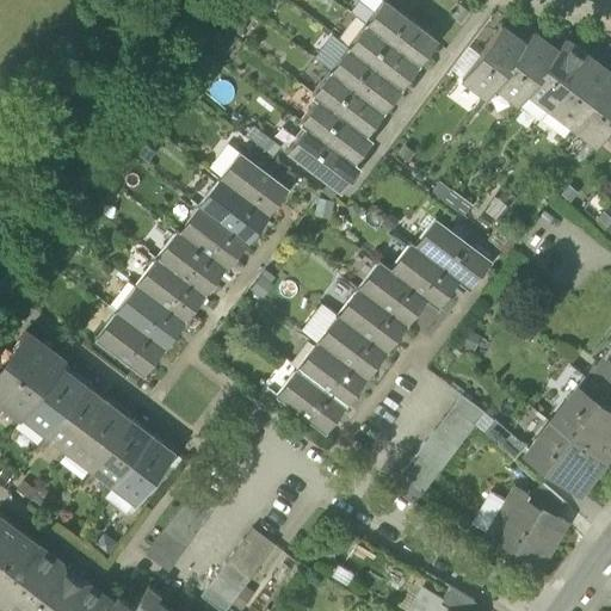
[(383,0),(382,0),(375,11),(380,14),(388,4),(383,0)]
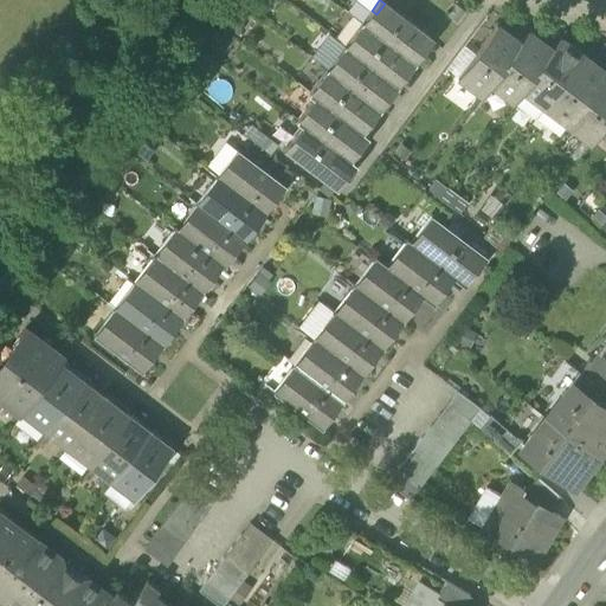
[(361,24),(366,27),(410,60),(419,49),(423,51),(432,39),(385,4),(376,14),(372,11),(361,24)]
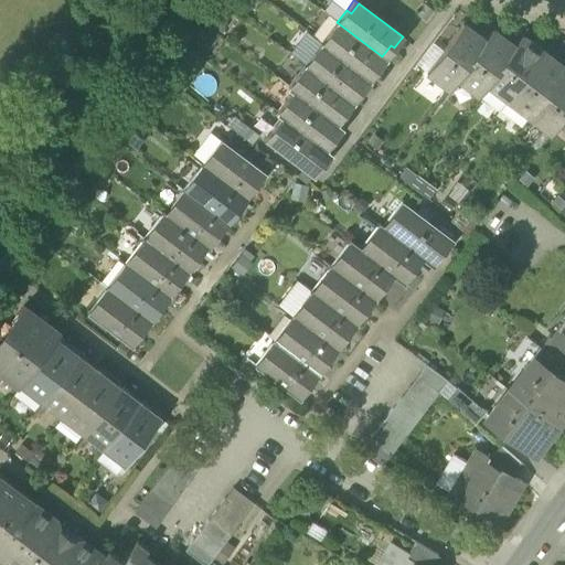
[(337,22),(330,31),(334,34),(341,25),(337,22)]
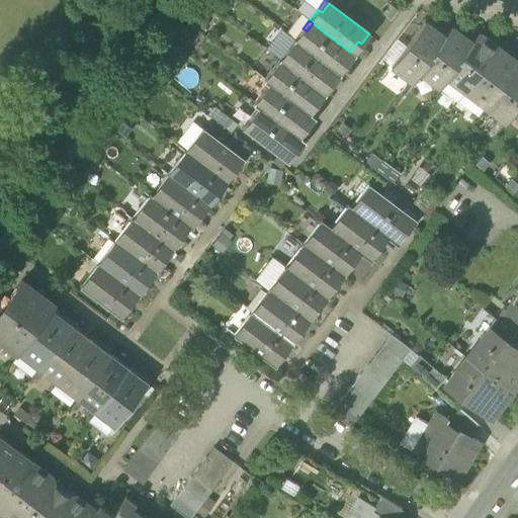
[(419,72),(422,67),(442,40),(433,33),(436,29),(424,21),(394,61),(403,68),(399,73),(411,82),(419,72)]
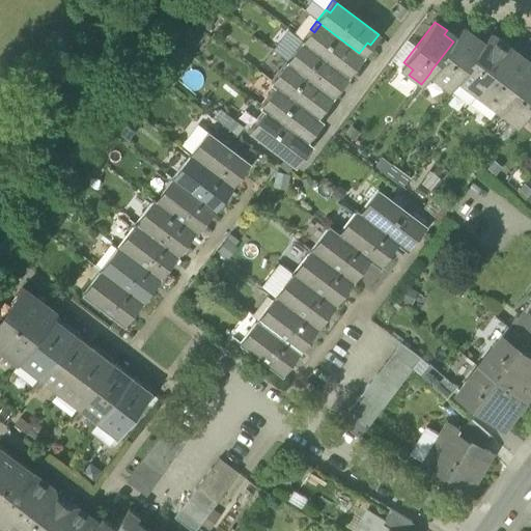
[(362,56),(359,53),(320,24),(314,32),(310,29),(301,42),(305,45),(343,74),(352,62),(355,64),(362,56)]
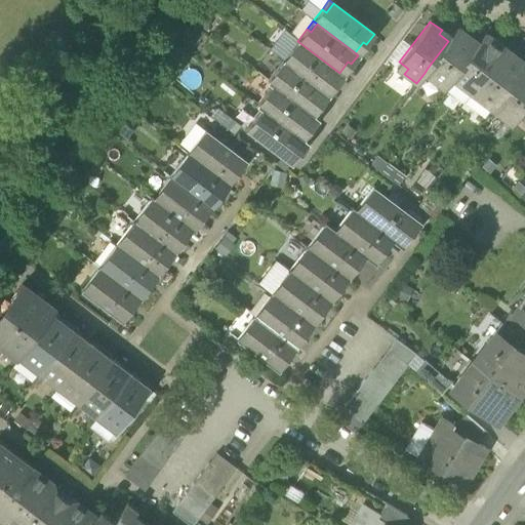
[(433,79),(444,88),(455,74),(476,46),(467,40),(469,36),(458,28),(451,38),(448,41),(428,68),(436,74),(433,79)]
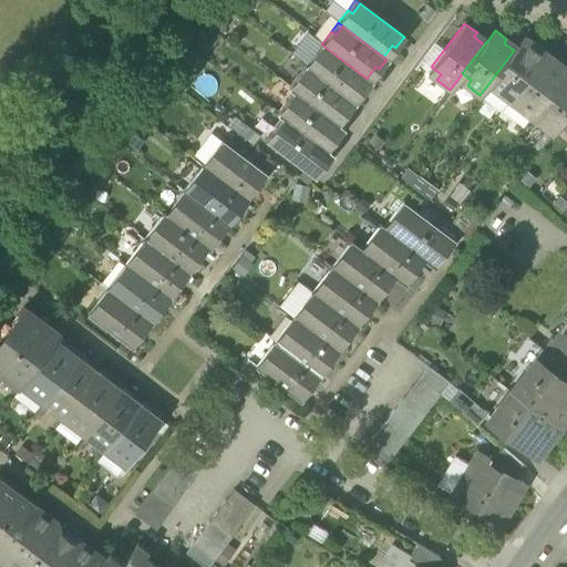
[(484,44),(487,41),(477,32),(474,37),(484,44)]
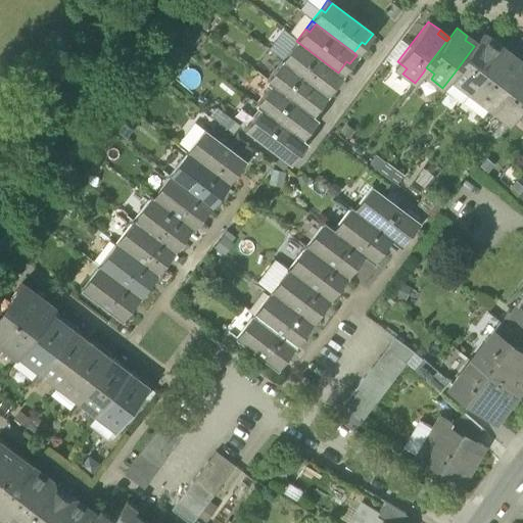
[(470,93),(473,88),(502,51),(491,44),(494,41),(484,33),(477,42),(474,46),(454,74),(462,80),(459,84),(470,93)]
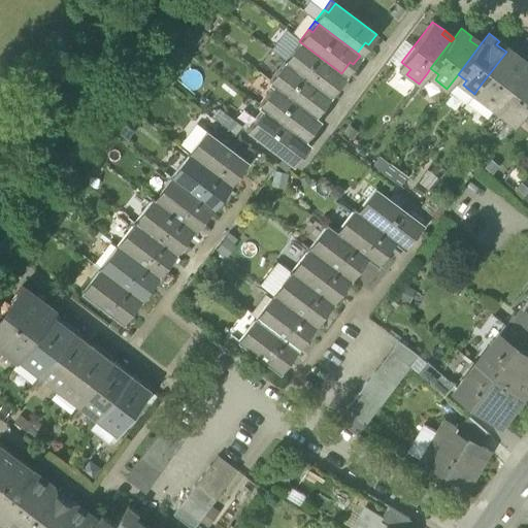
[(479,46),(482,42),(471,36),(469,40),(479,46)]
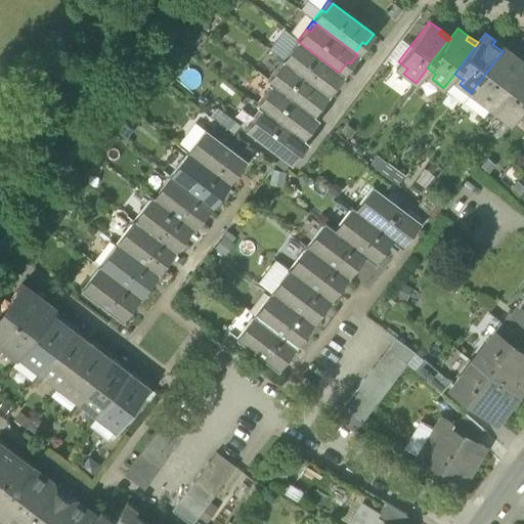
[(297,41),(291,49),(295,52),(301,44),(297,41)]
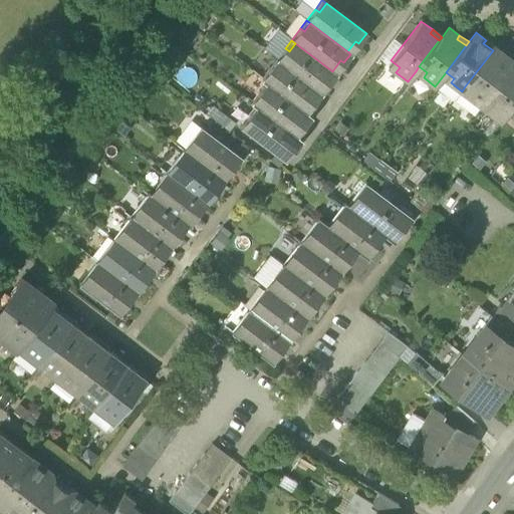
[(493,50),(495,47),(486,40),(483,43),(493,50)]
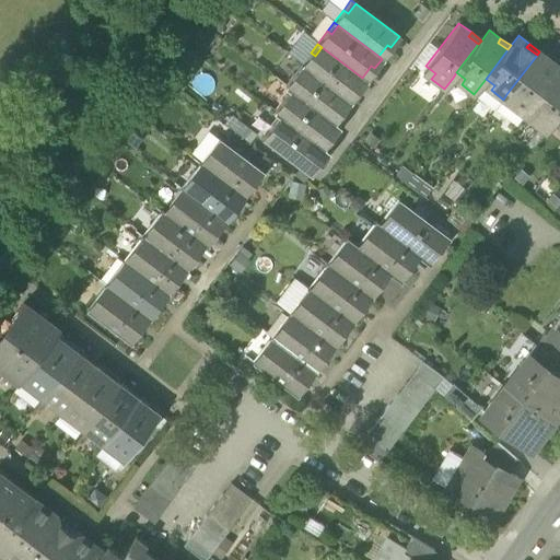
[(382,59),(391,47),(387,45),(378,56),(382,59)]
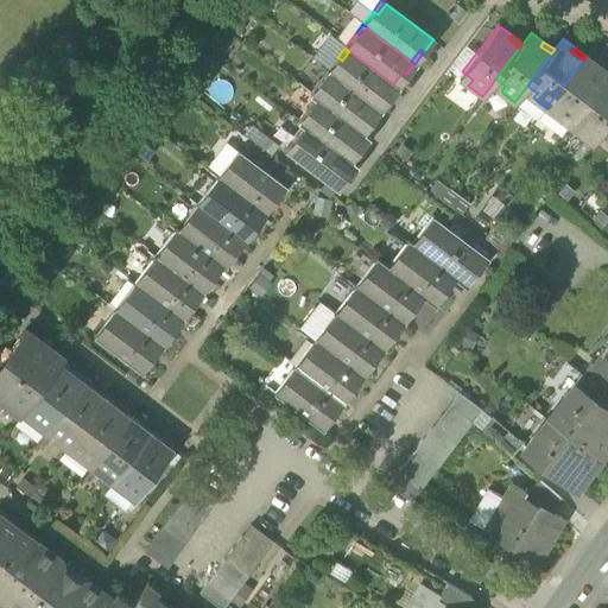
[(397,87),(393,84),(349,51),(342,61),(337,57),(328,70),(333,74),(375,107),(385,96),(387,99),(397,87)]
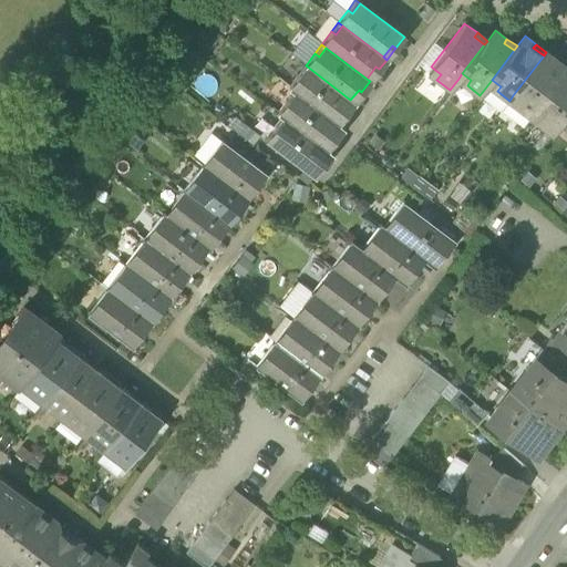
[(532,116),(535,112),(565,72),(554,63),(556,60),(546,52),(544,55),(513,95),(522,102),(518,107),(532,116)]
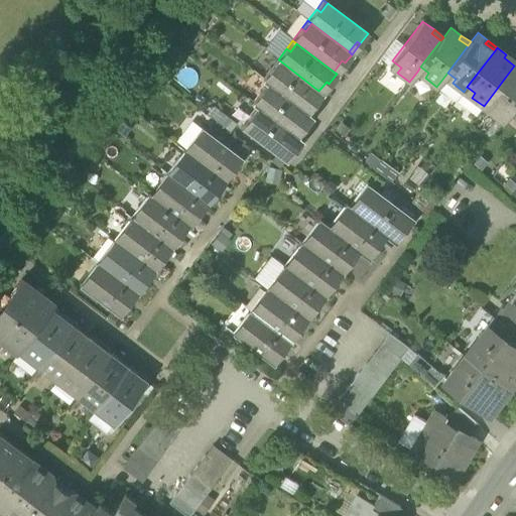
[(514,66),(515,62),(515,60),(506,54),(504,57),(514,66)]
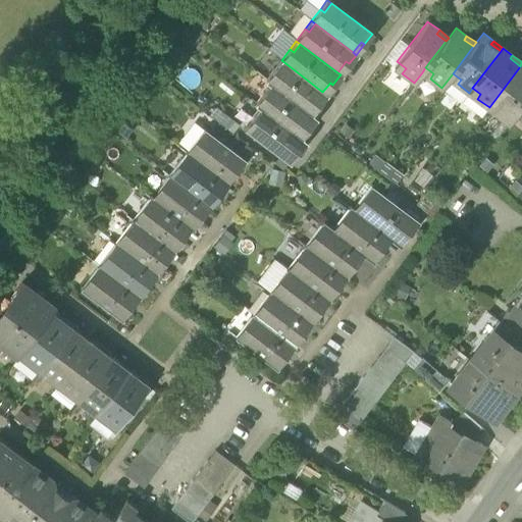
[(281,60),(275,67),(279,71),(285,63),(281,60)]
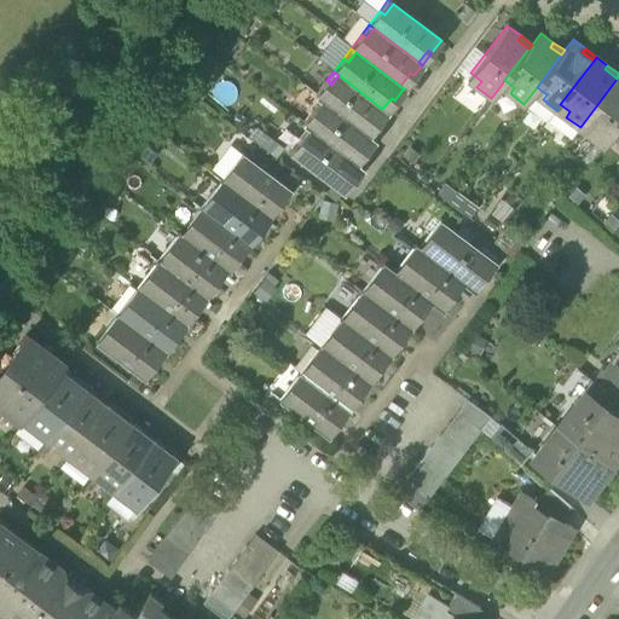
[(404,88),(414,75),(410,73),(400,86),(404,88)]
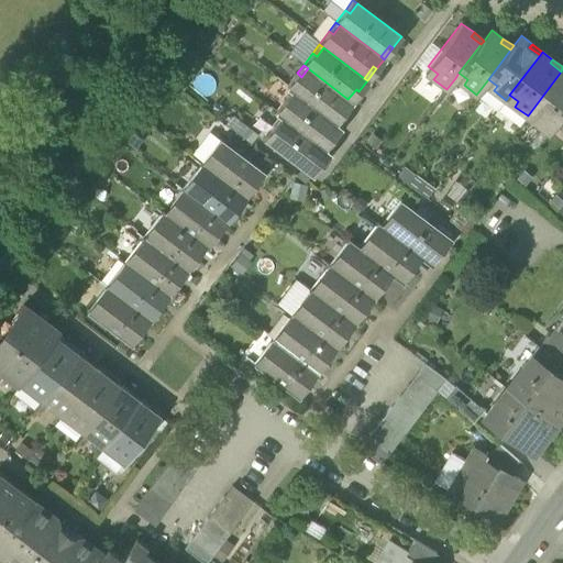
[(424,72),(433,79),(438,74),(428,66),(424,72)]
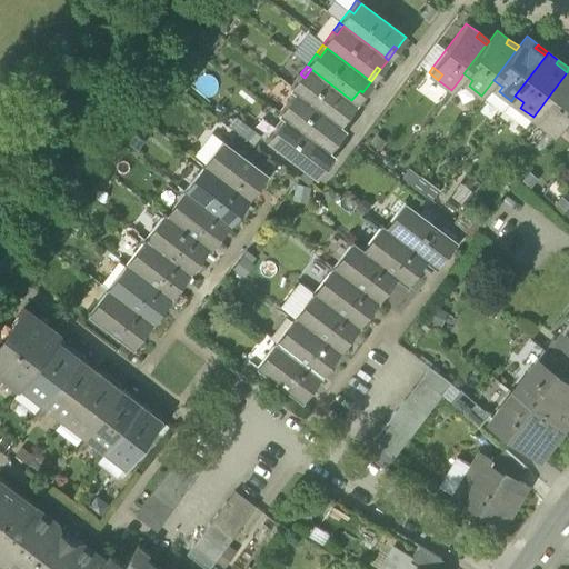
[(355,102),(351,100),(311,69),(305,78),(300,73),(289,87),(295,91),(299,95),(336,122),(345,110),(348,112),(355,102)]
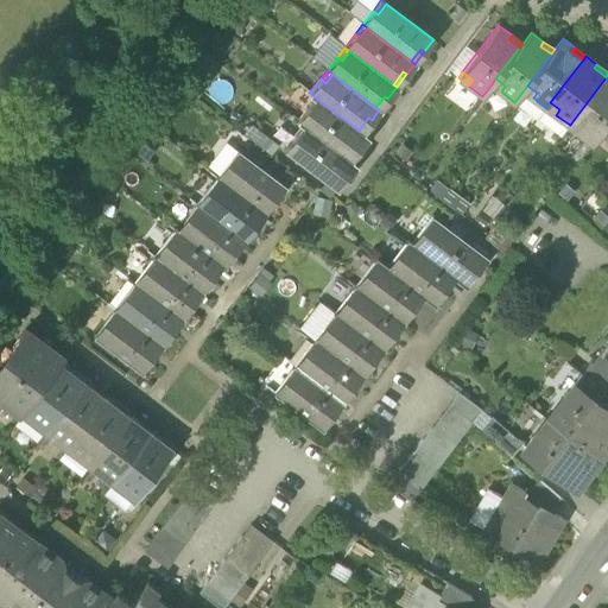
[(602,131),(606,127),(607,122),(607,74),(606,77),(574,120),(582,126),(578,132),(593,143),(602,131)]
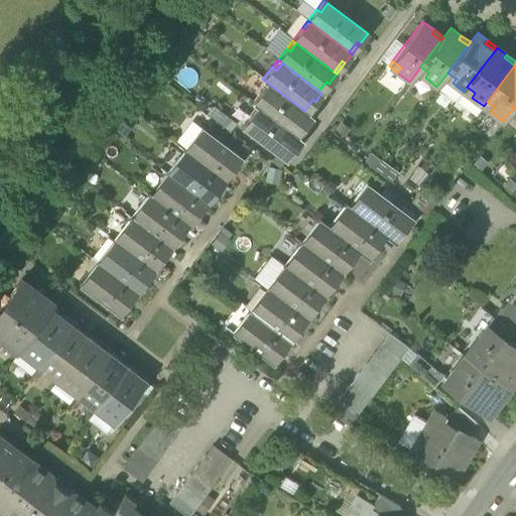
[(420,67),(417,72),(425,78),(428,73),(420,67)]
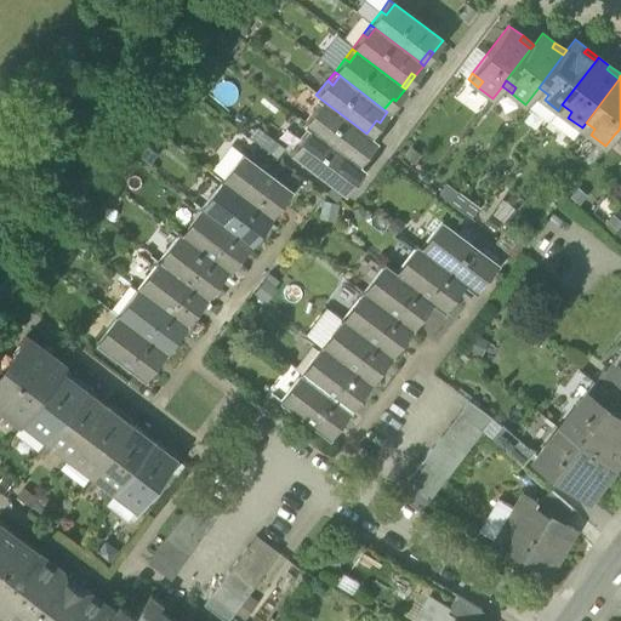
[(550,121),(558,110),(545,100),(548,95),(539,87),(525,104),(550,121)]
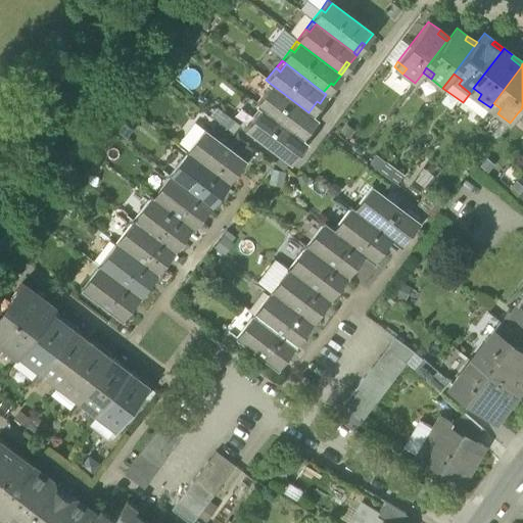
[(326,94),(333,85),(331,83),(323,92),(326,94)]
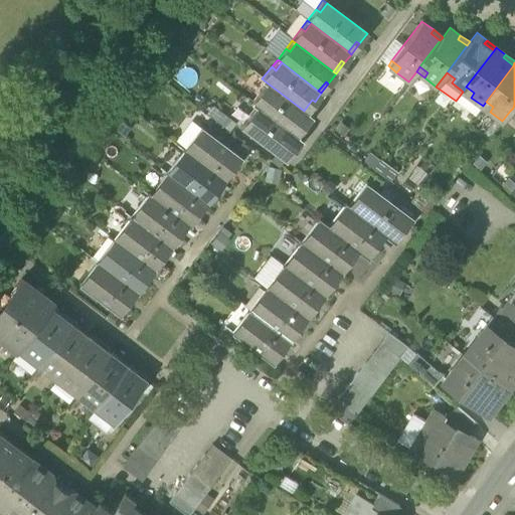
[(267,82),(262,91),(266,94),(271,86),(267,82)]
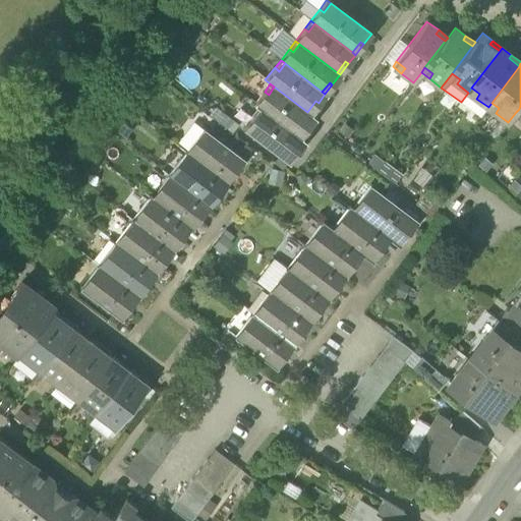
[(309,114),(307,112),(274,87),(269,95),(265,92),(255,104),(259,107),(265,111),(297,135),(304,125),(307,127),(315,118),(309,114)]
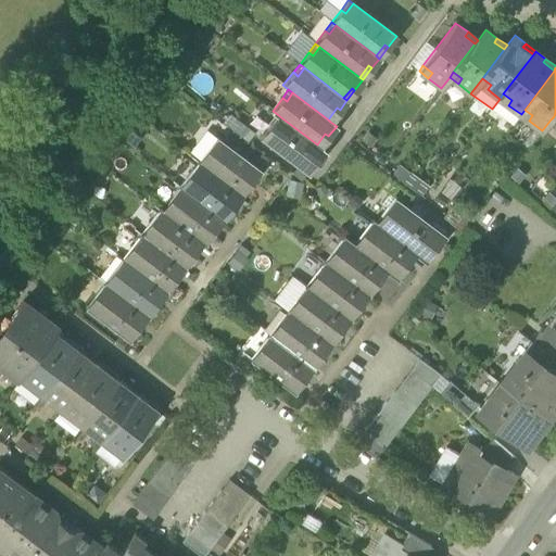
[(503,93),(500,99),(508,105),(512,100),(503,93)]
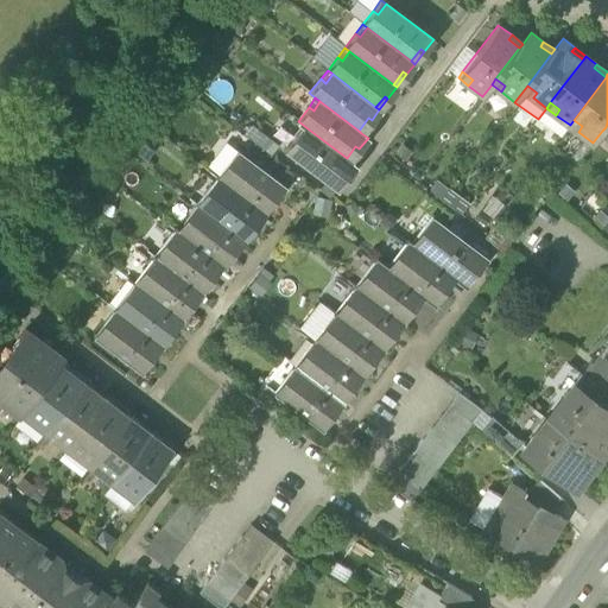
[(546,108),(538,119),(562,137),(570,125),(556,115),(546,108)]
